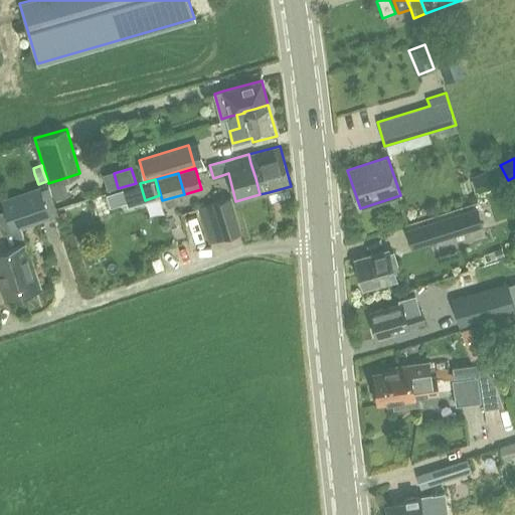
[(44,194),(41,195),(40,191),(39,188),(1,200),(3,207),(4,210),(0,211),(0,217),(5,232),(9,246),(24,292),(40,287),(28,248),(21,227),(30,224),(52,217),(44,194)]
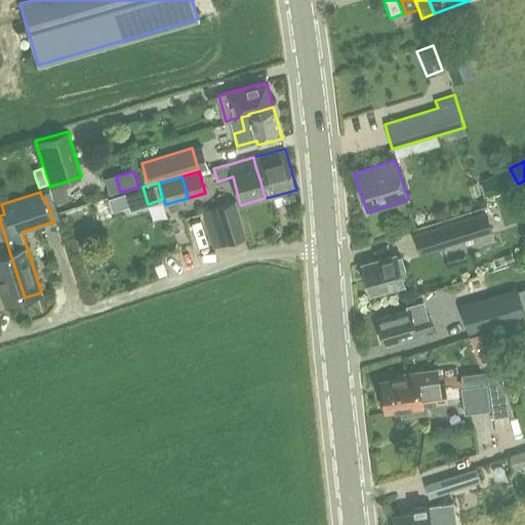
[(127,218),(140,215),(136,195),(123,198),(127,218)]
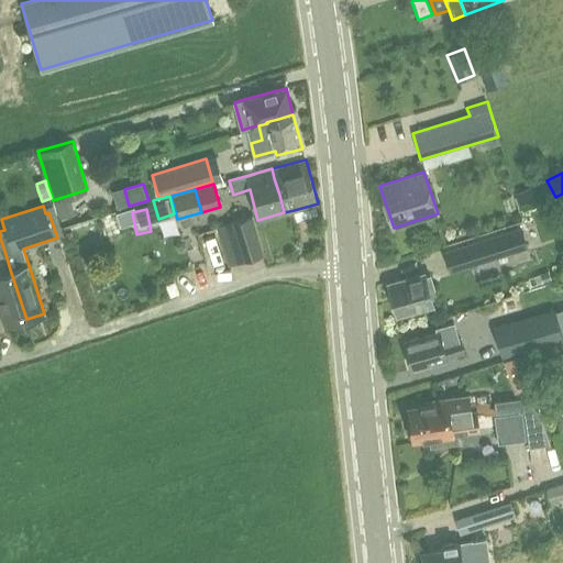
[(252,214),(230,221),(242,260),(264,252),(252,214)]
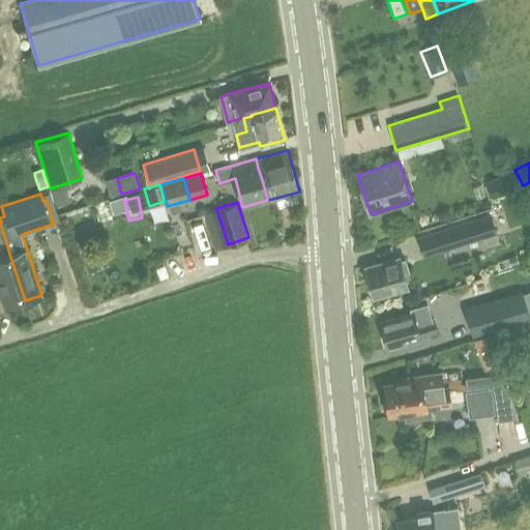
[(67,215),(75,240),(98,233),(91,208),(67,215)]
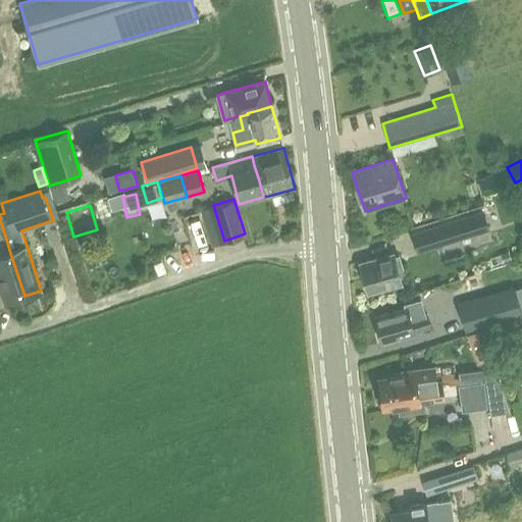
[(434,227),(439,244),(488,228),(483,212),(434,227)]
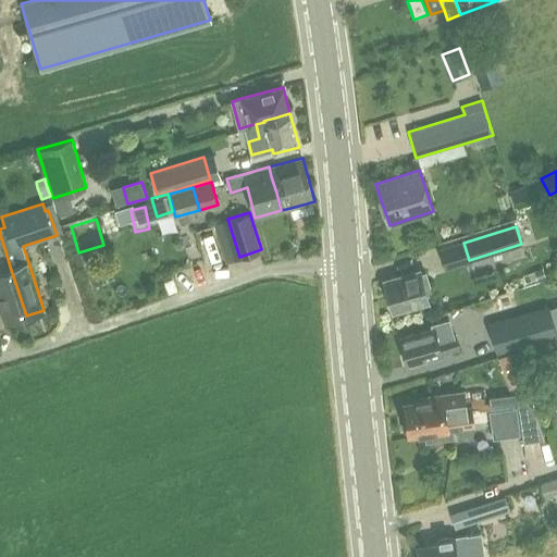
[(0,305),(5,322),(26,316),(10,267),(5,251),(0,235),(0,305)]
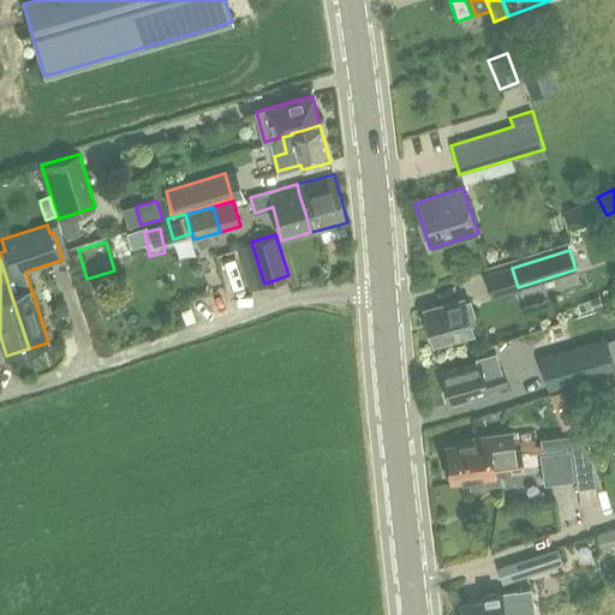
[(463,299),(463,297),(425,308),(435,345),(473,335),(470,322),(475,320),(469,298),(463,299)]
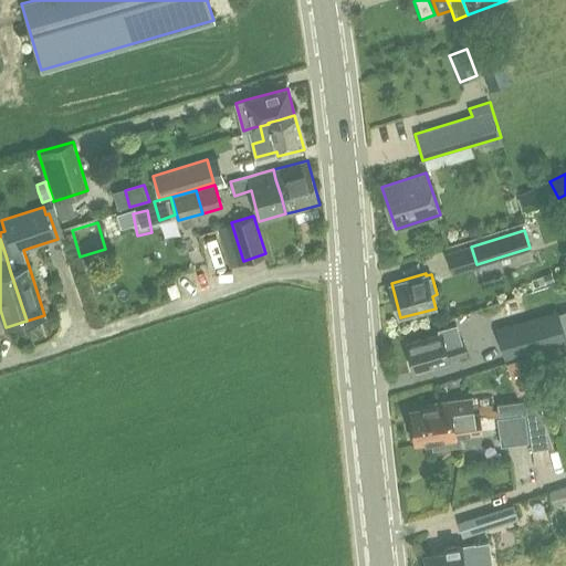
[(565,324),(563,313),(545,318),(553,343),(565,338),(565,324)]
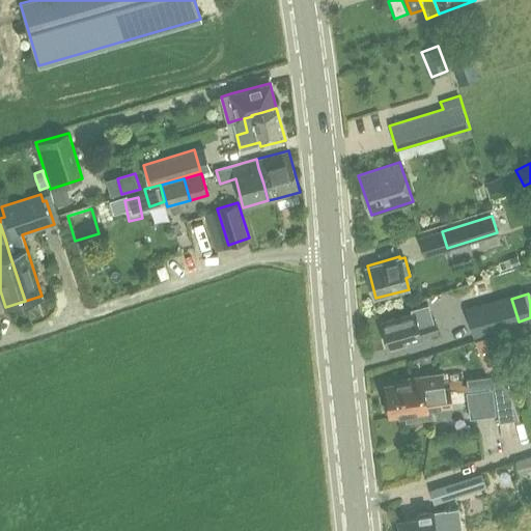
[(519,322),(511,299),(487,306),(495,331),(519,323),(519,322)]
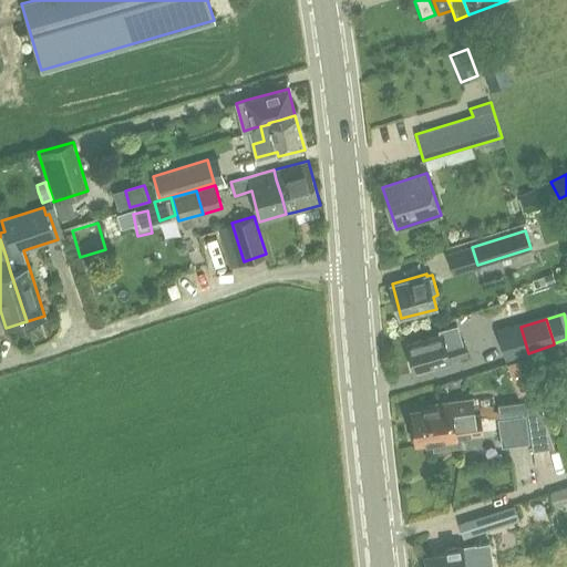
[(468,354),(464,340),(463,340),(457,322),(441,328),(442,334),(409,343),(416,369),(450,360),(468,354)]
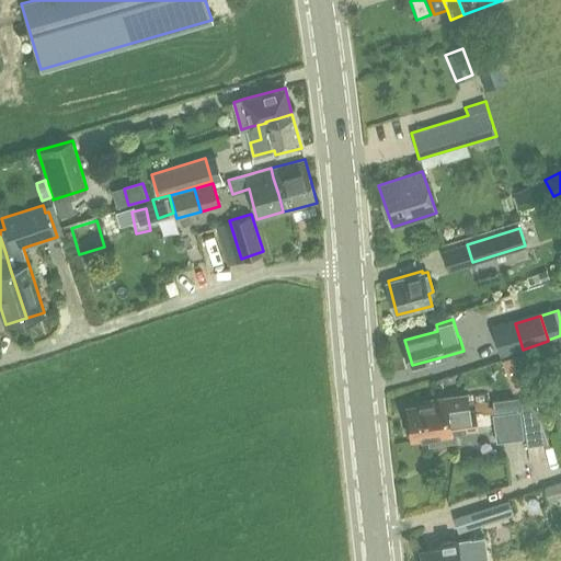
[(560,340),(540,347),(546,364),(560,358),(560,340)]
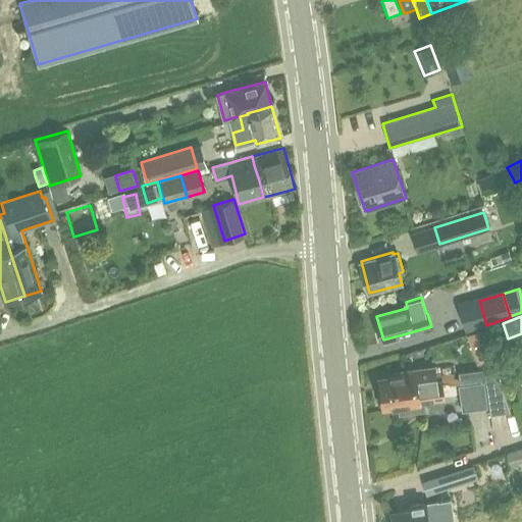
[(471,348),(488,342),(484,328),(467,333),(471,348)]
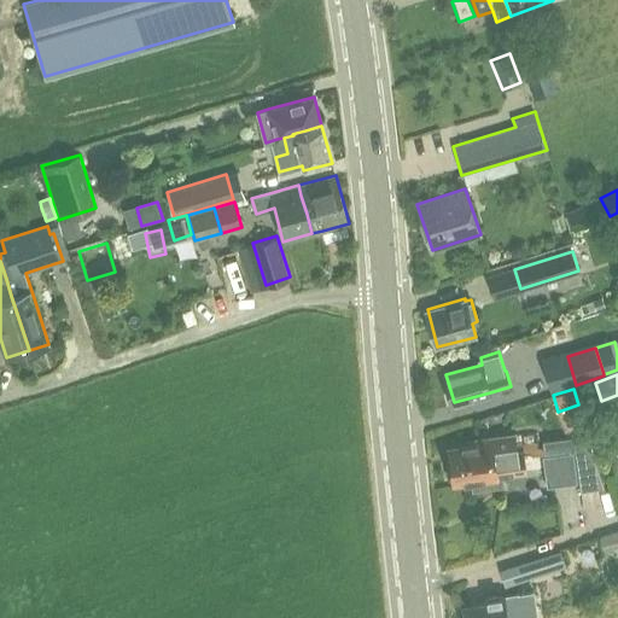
[(454,482),(472,479),(470,459),(493,456),(493,455),(503,454),(503,455),(505,460),(509,459),(509,454),(516,453),(516,450),(513,436),(466,441),(466,445),(450,448),(454,482)]
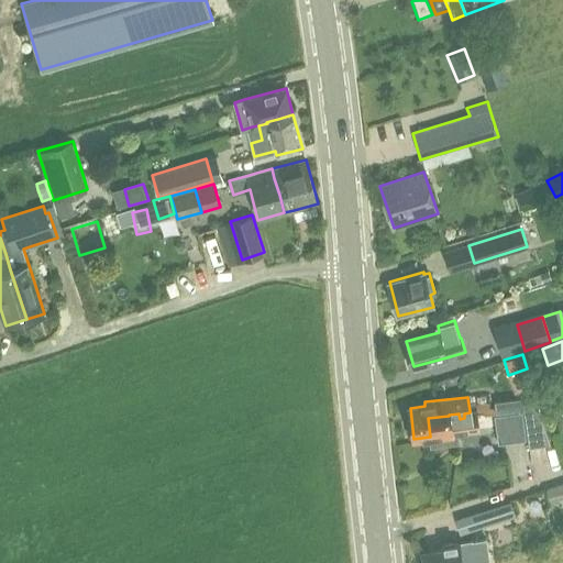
[(497,415),(521,411),(523,410),(529,446),(550,444),(531,397),(495,403),(497,415)]
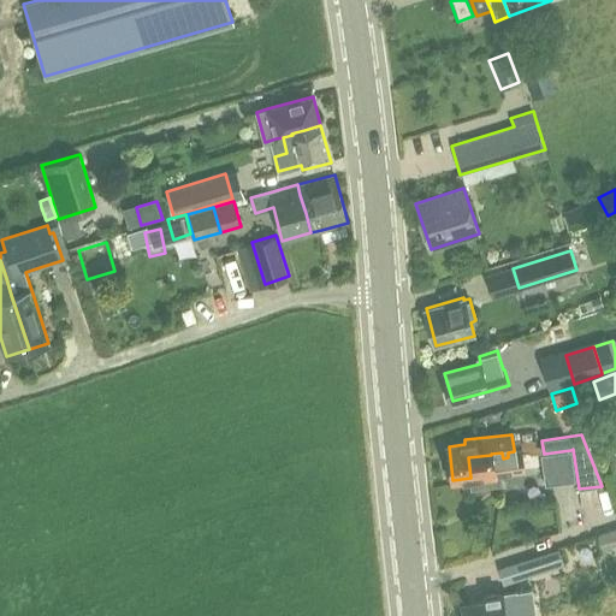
[(468,457),(471,478),(472,487),(502,484),(501,473),(523,471),(521,450),(521,448),(514,449),(514,451),(508,452),(508,457),(503,458),(502,454),(502,452),(491,454),(491,455),(468,457)]
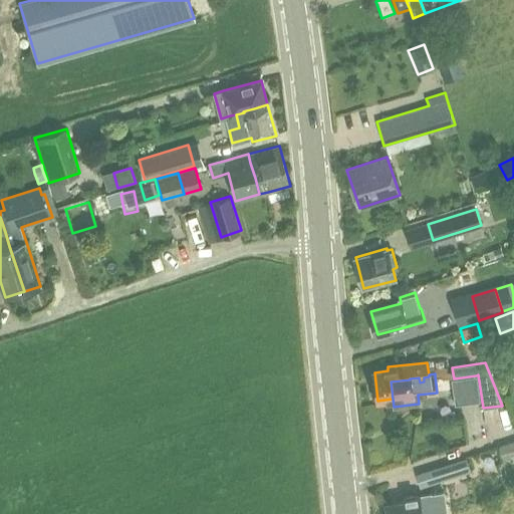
[(480,402),(476,375),(454,378),(451,378),(455,406),(480,402)]
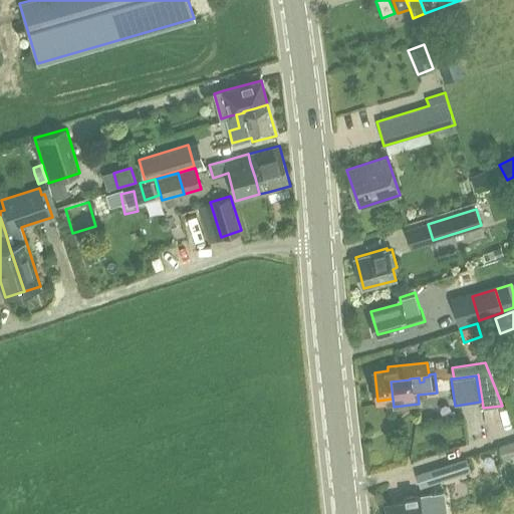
[(513,440),(497,446),(502,460),(513,456),(513,440)]
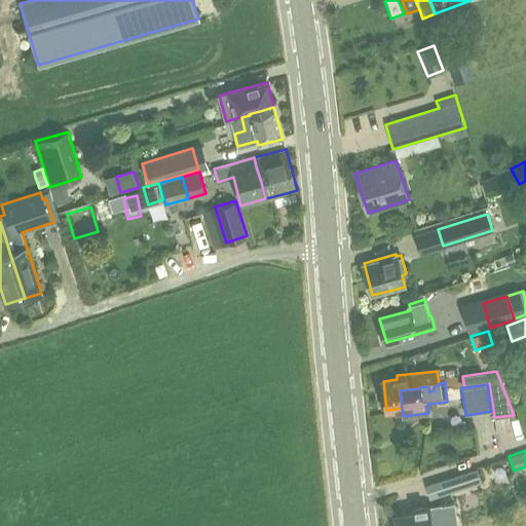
[(445,479),(450,493),(481,483),(477,468),(445,479)]
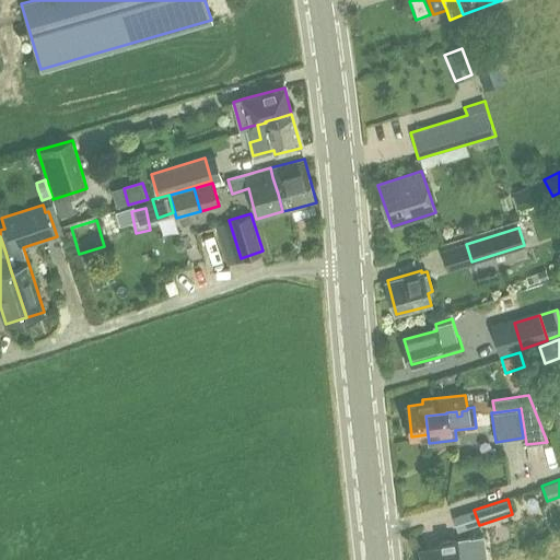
[(458,559),(456,538),(456,537),(440,539),(441,546),(422,548),(423,559),(458,559)]
